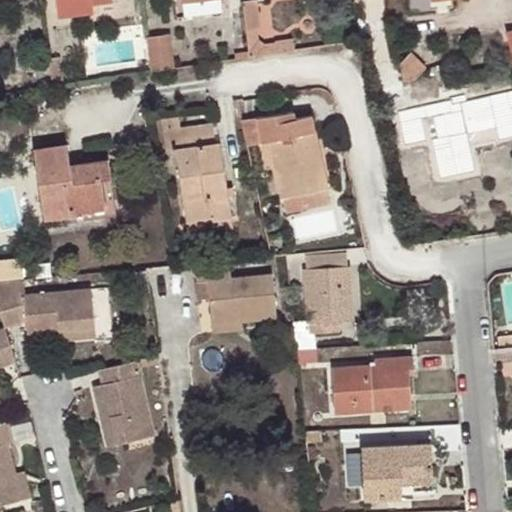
[(221,14),(218,0),(201,0),(181,2),(183,17),(221,14)]
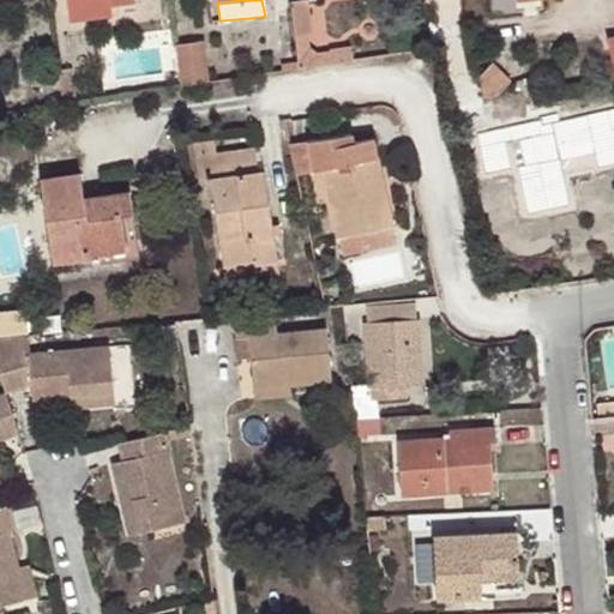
[(203,42),(175,46),(181,88),(208,84),(203,42)]
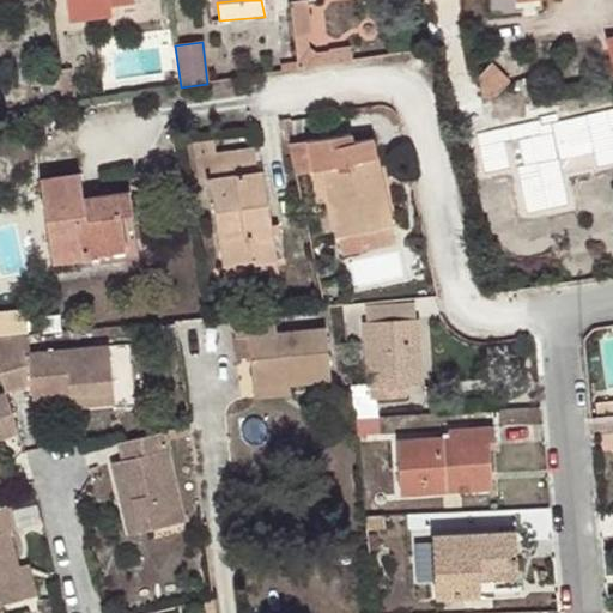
[(352,47),(297,56),(299,70),(353,61),(352,47)]
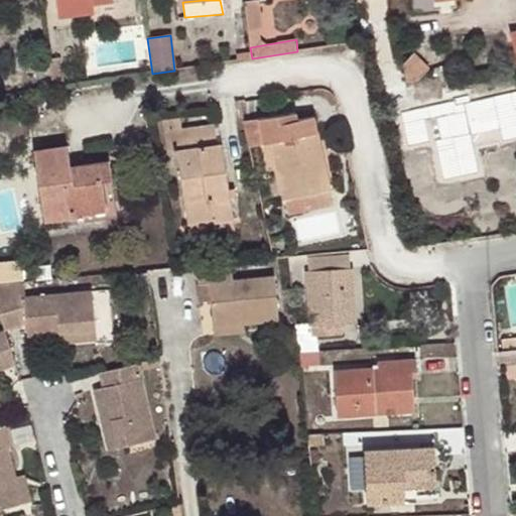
[(271,142),(287,215),(307,211),(304,196),(330,189),(321,160),(316,161),(311,134),(315,132),(312,116),(295,120),(293,113),(242,122),(246,147),(271,142)]
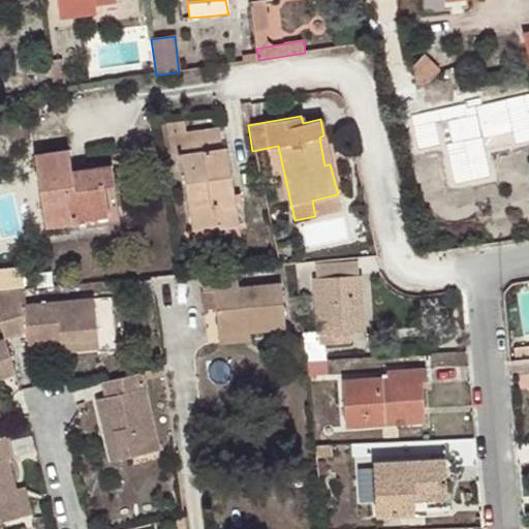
[(192,242),(239,235),(225,147),(220,148),(217,129),(187,134),(185,122),(166,124),(169,157),(180,156),(192,242)]
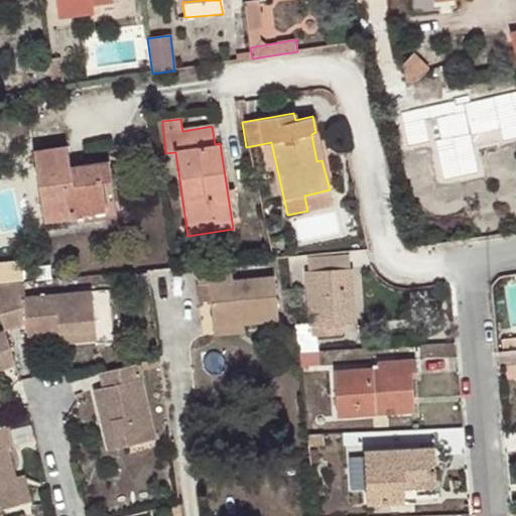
[(100,180),(111,179),(108,161),(68,167),(65,147),(33,150),(43,221),(71,217),(70,214),(104,209),(100,180)]
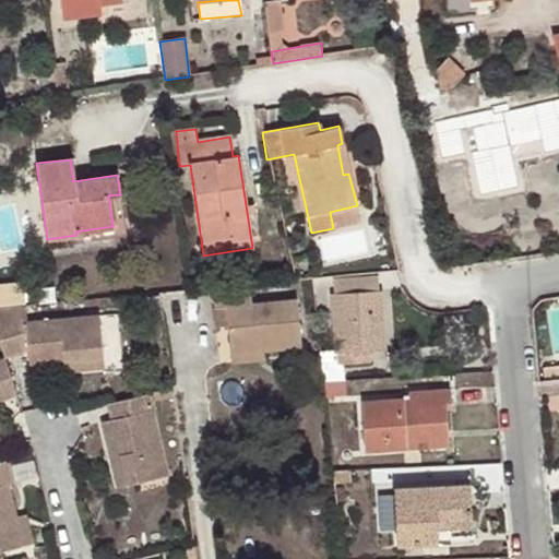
[(126,237),(120,194),(108,195),(113,226),(75,232),(76,235),(47,239),(48,247),(126,237)]
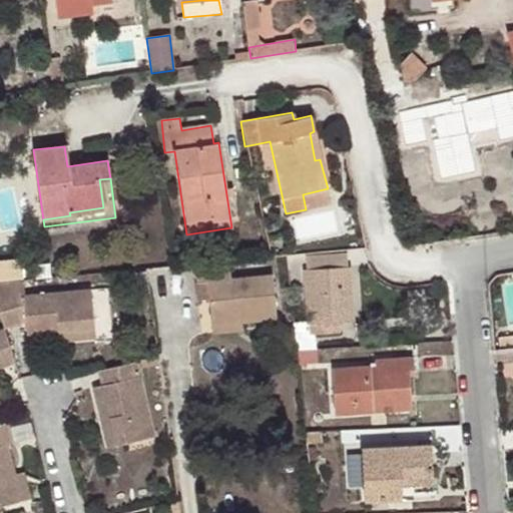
[(303,194),(306,209),(331,204),(328,188),(303,194)]
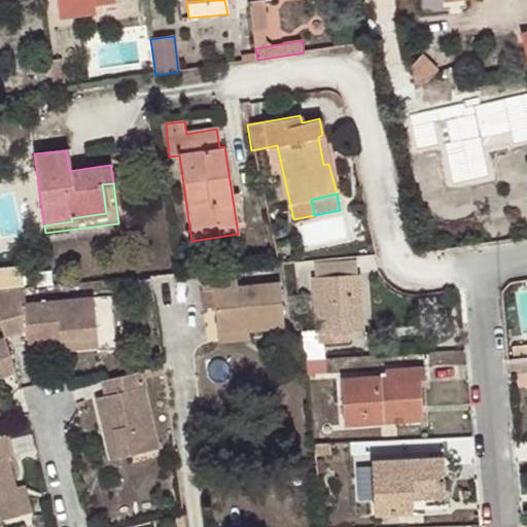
[(355,259),(313,262),(315,278),(356,275),(355,259)]
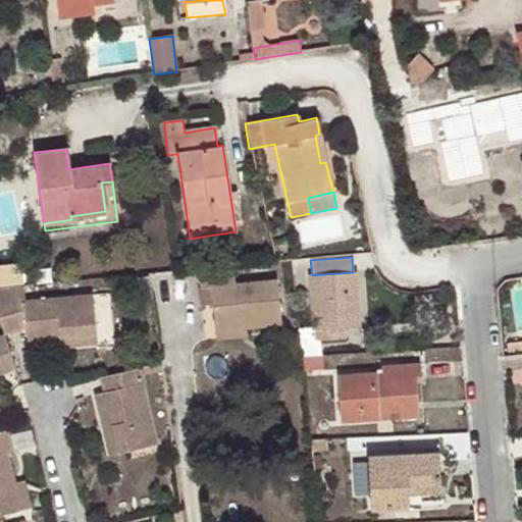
[(238,286),(235,266),(199,270),(202,291),(212,291),(216,332),(246,330),(283,328),(277,281),(238,286)]
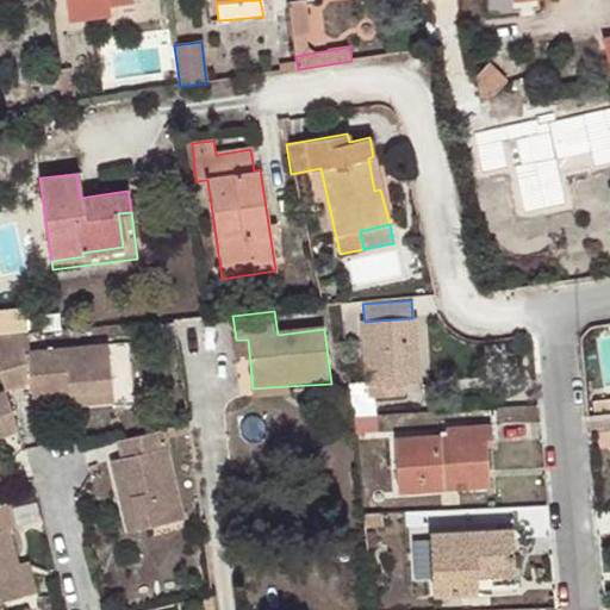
[(412,318),(365,322),(369,380),(349,381),(353,416),(375,415),(374,397),(368,397),(367,385),(404,381),(418,380),(412,318)]
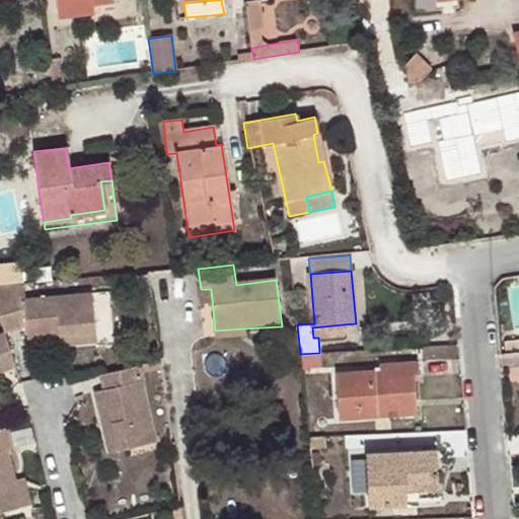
[(25,302),(24,284),(0,286),(0,320),(4,334),(27,325),(28,341),(61,338),(97,335),(94,295),(25,302)]
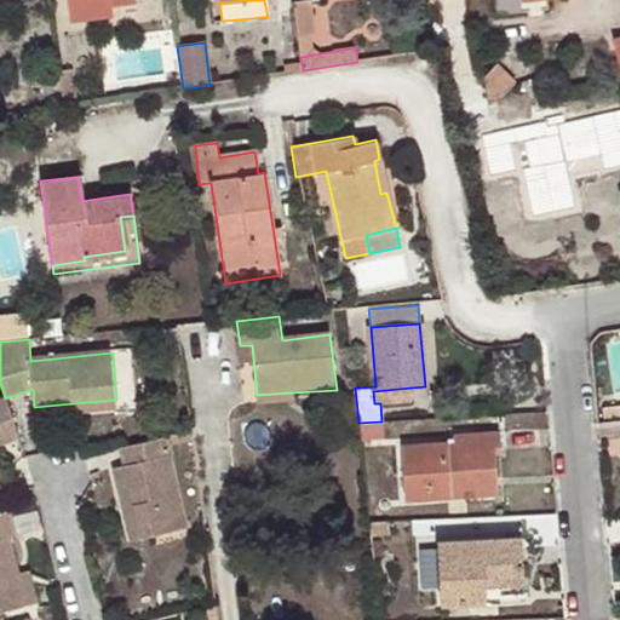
[(411,388),(373,391),(374,403),(380,403),(411,401),(411,388)]
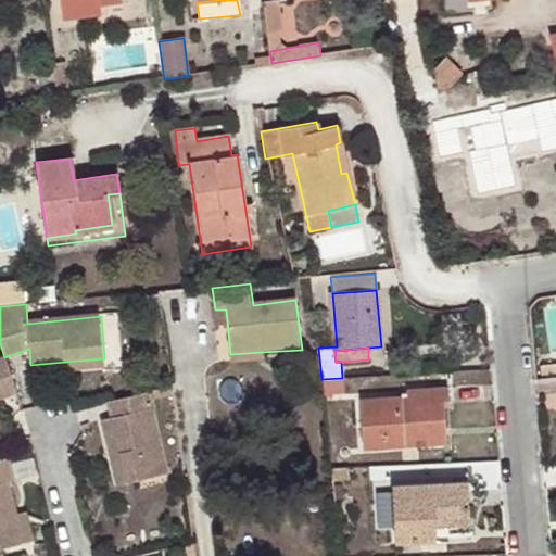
[(262,352),(230,354),(231,363),(263,362),(262,352)]
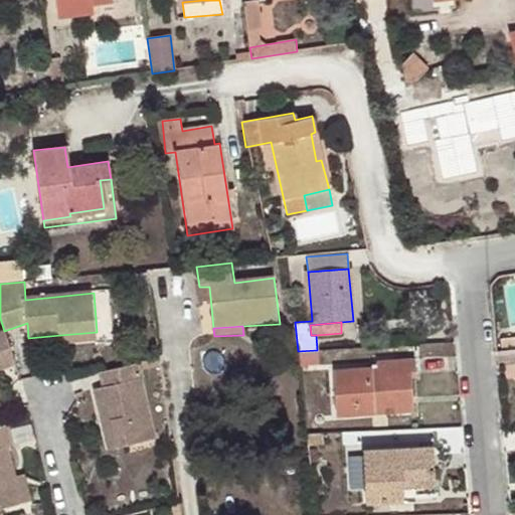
[(0,369),(15,364),(4,331),(0,332),(0,369)]
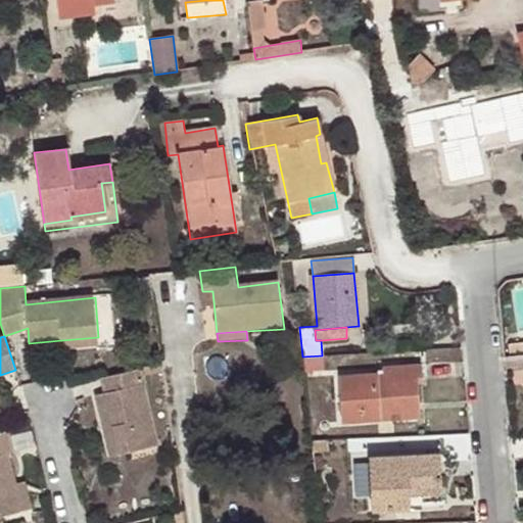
[(99,346),(98,337),(61,340),(62,350),(99,346)]
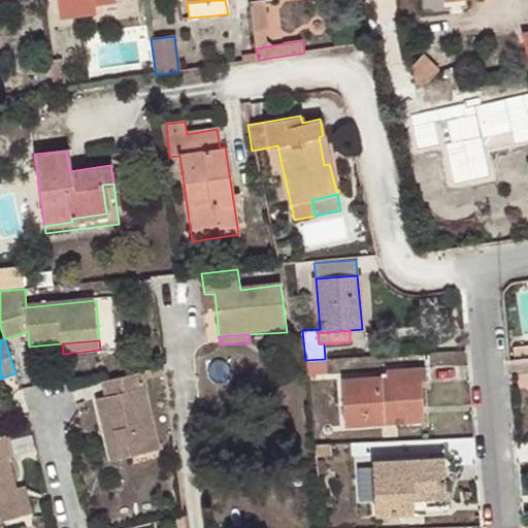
[(514,357),(527,355),(527,343),(513,345),(514,357)]
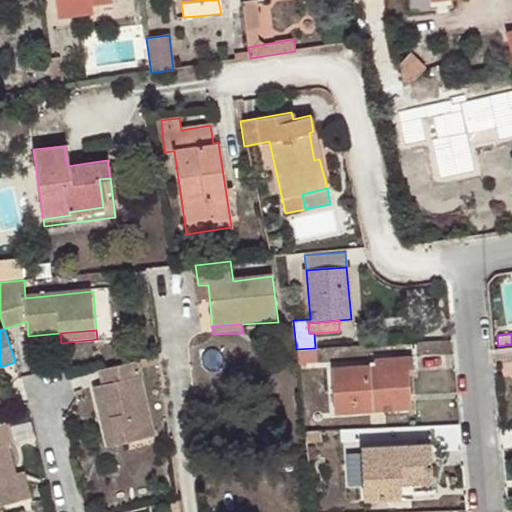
[(315,348),(296,349),(297,364),(316,362),(315,348)]
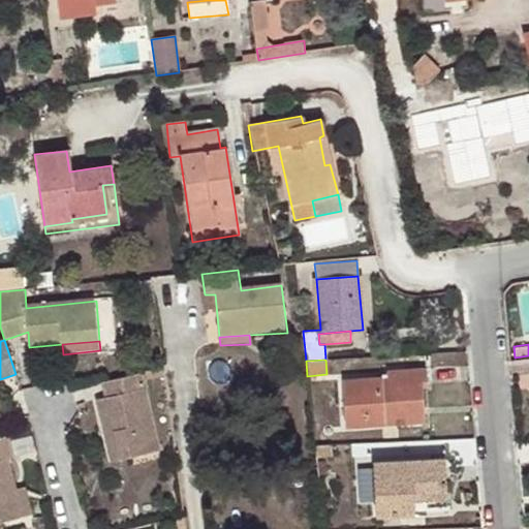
[(383,410),(423,408),(422,389),(427,389),(426,370),(386,371),(387,378),(341,380),(345,426),(383,424),(383,410)]
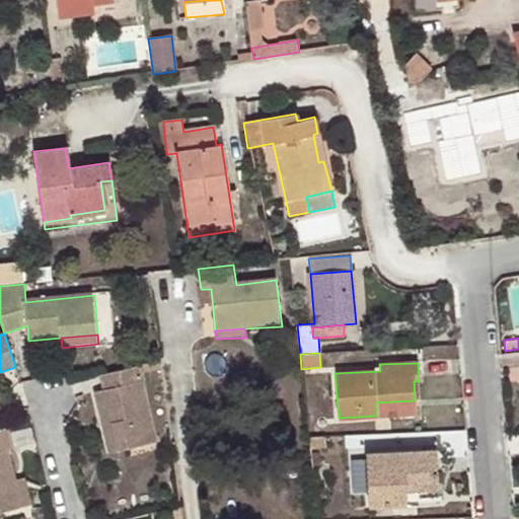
[(115,424),(121,452),(158,443),(141,367),(101,375),(105,391),(96,393),(104,427),(115,424)]
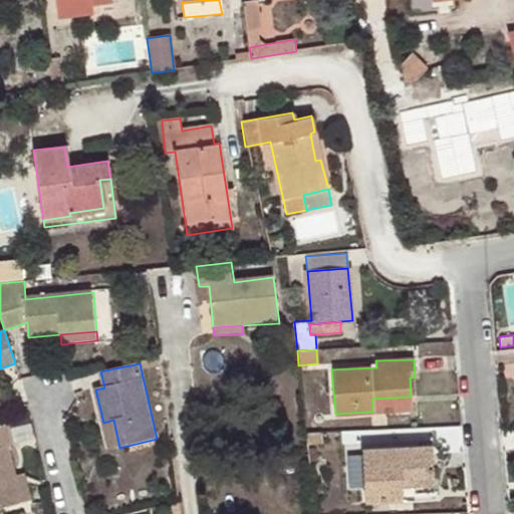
[(412,409),(411,397),(372,399),(372,412),(412,409)]
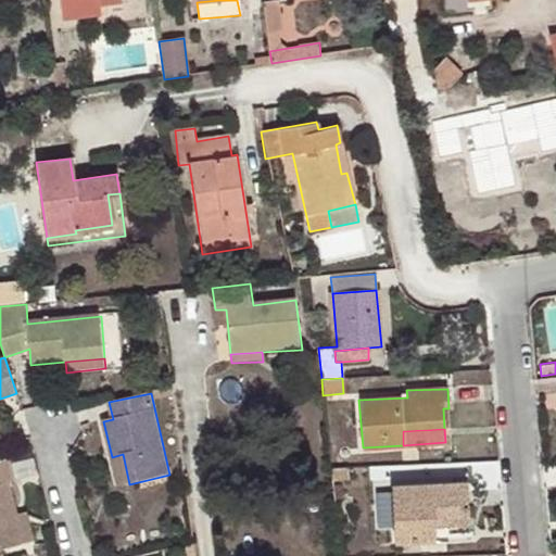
[(119,487),(129,484),(123,454),(112,457),(119,487)]
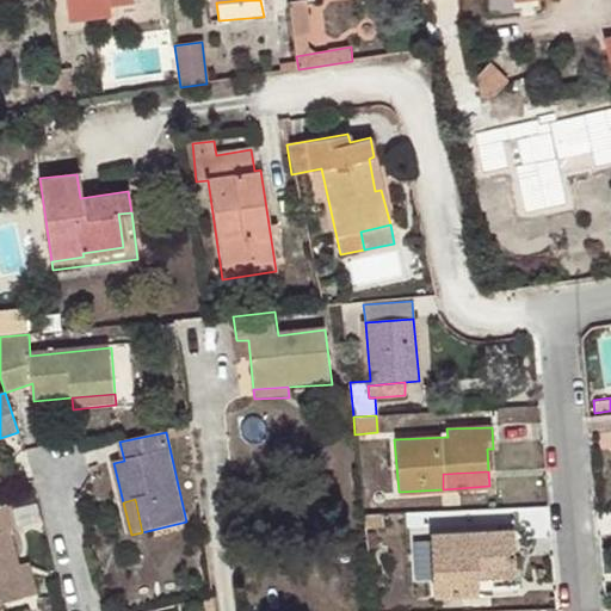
[(7,501),(0,503),(0,600),(24,596),(17,561),(8,528),(13,526),(7,501)]
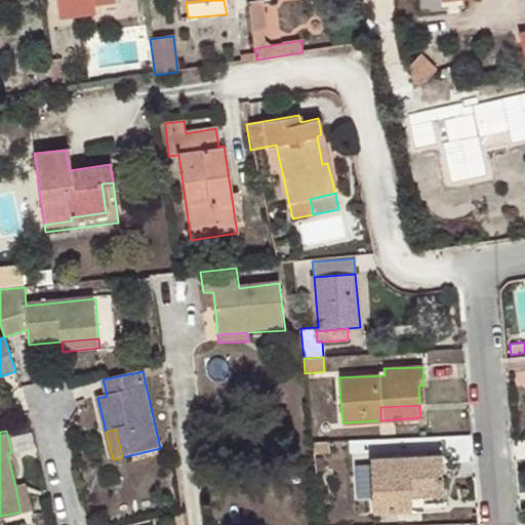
[(442,502),(439,454),(370,456),(372,510),(420,509),(420,502),(442,502)]
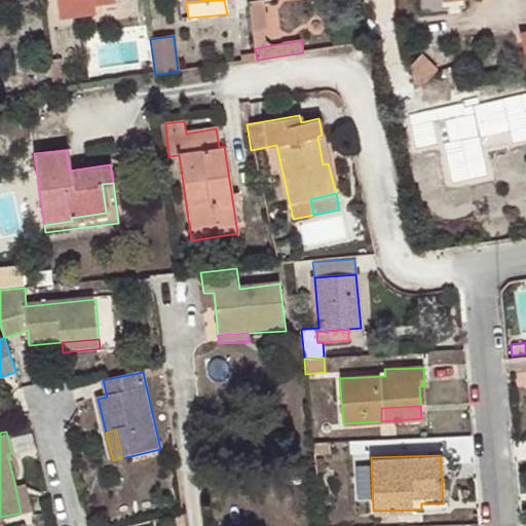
[(14,483),(21,513),(33,510),(26,481),(14,483)]
